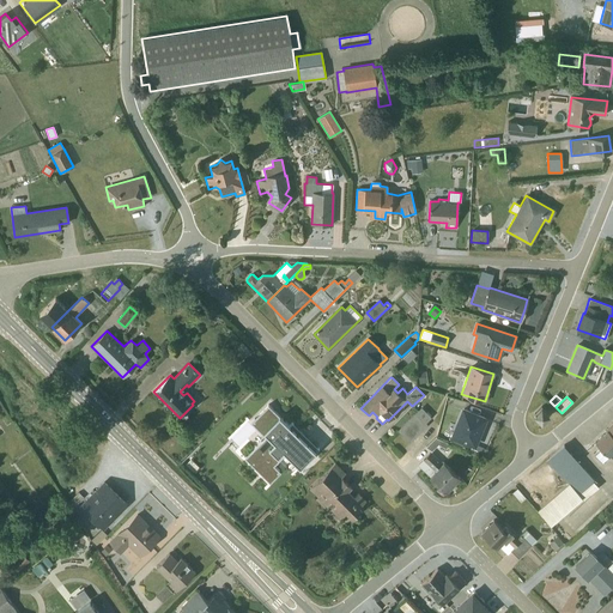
[(299,467),(319,449),(292,423),(289,425),(268,405),(250,422),(262,435),(242,456),(268,481),(280,471),(274,463),(285,453),(299,467)]
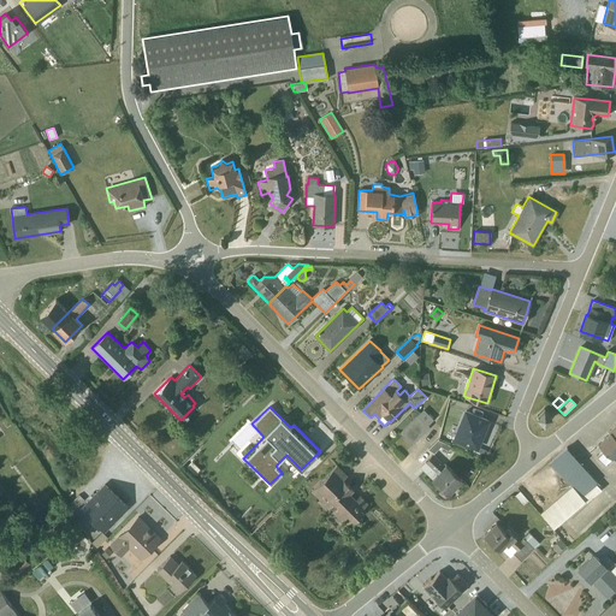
[(400,433),(410,445),(430,427),(427,425),(432,420),(422,409),(400,433)]
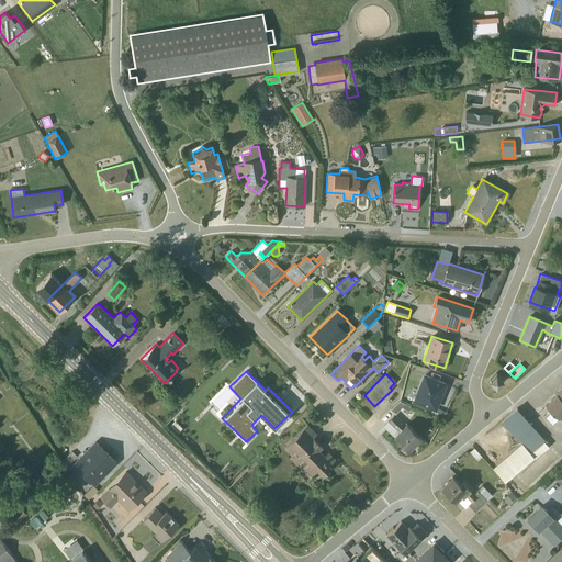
[(496,373),(490,380),(496,386),(503,379),(496,373)]
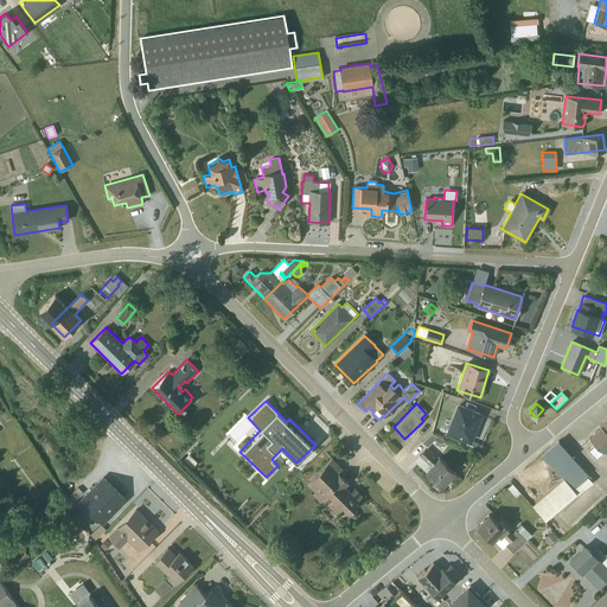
[(480,415),(457,406),(446,432),(467,440),(464,447),(478,453),(480,446),(470,441),(480,415)]
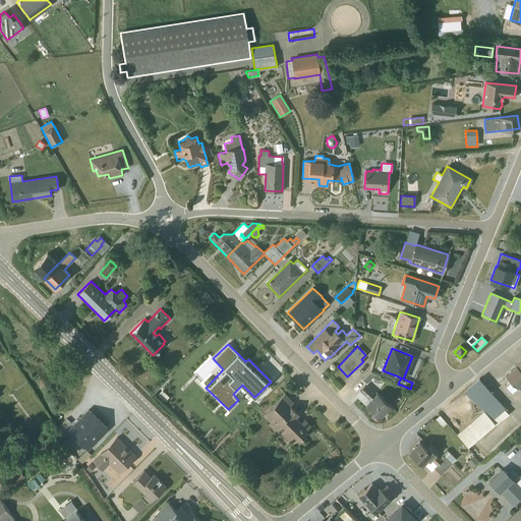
[(520,371),(515,366),(506,377),(517,388),(519,388),(520,390),(520,371)]
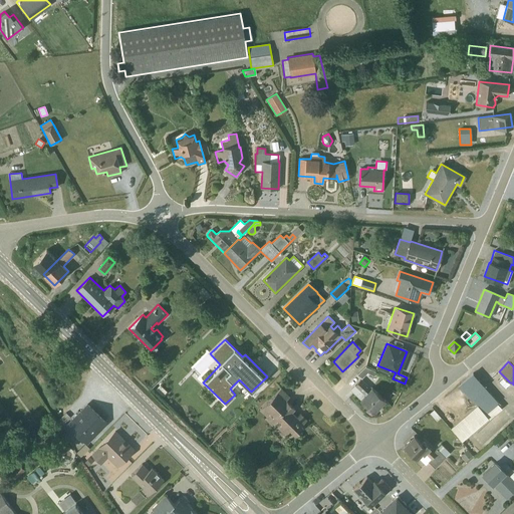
[(367,373),(373,376),(375,372),(364,367),(356,374),(361,378),(367,373)]
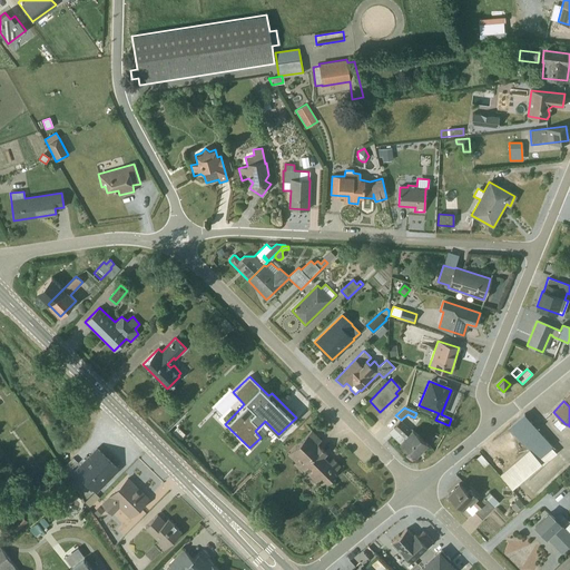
[(500,475),(512,489),(540,464),(542,465),(556,453),(550,446),(552,445),(524,414),(509,428),(529,450),(500,475)]
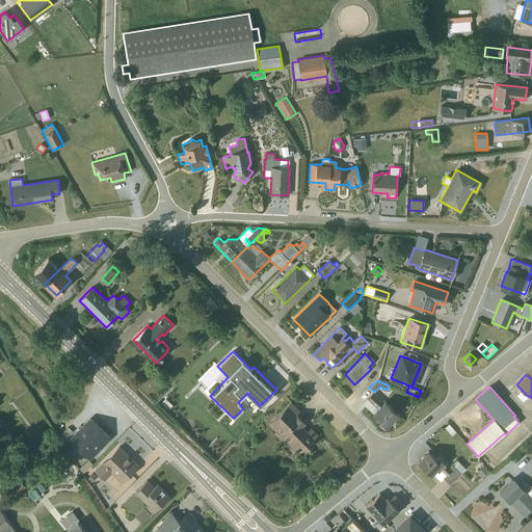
[(374,393),(363,404),(380,421),(381,419),(388,425),(398,415),(383,401),(374,393)]
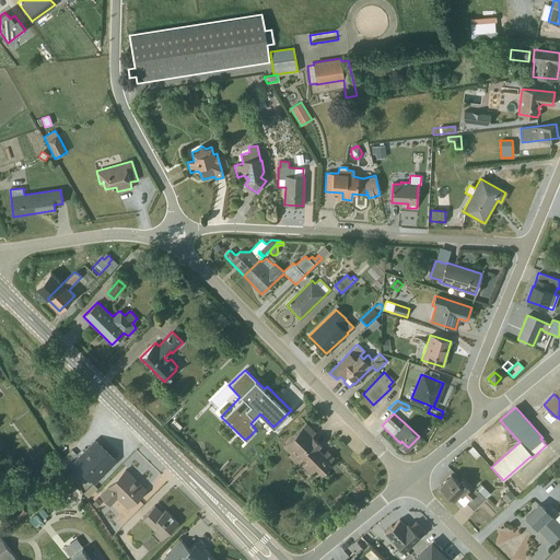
[(329,465),(328,464),(334,457),(326,451),(323,454),(317,448),(321,445),(311,435),(315,432),(305,423),(282,446),(293,457),(292,458),(298,464),(302,459),(304,462),(301,465),(310,474),(316,468),(322,474),(329,465)]
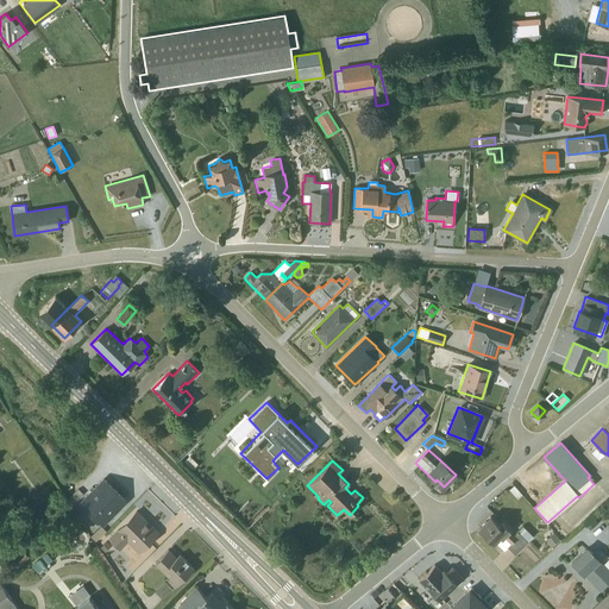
[(125,501),(104,479),(80,503),(101,526),(125,501)]
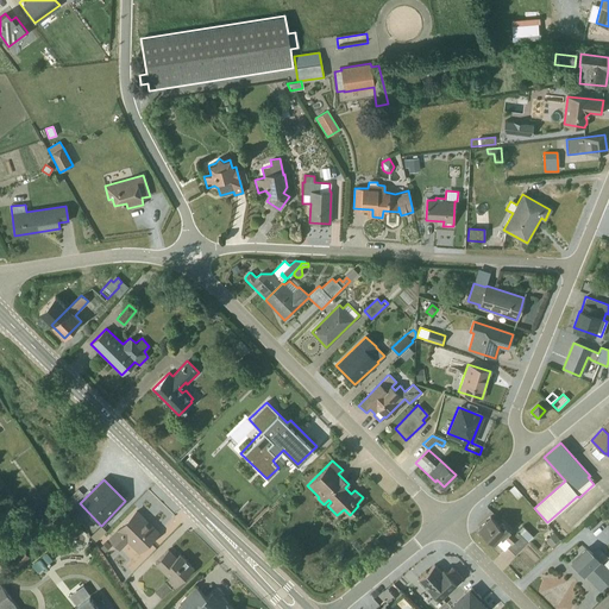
[(522,496),(514,487),(509,490),(518,501),(522,496)]
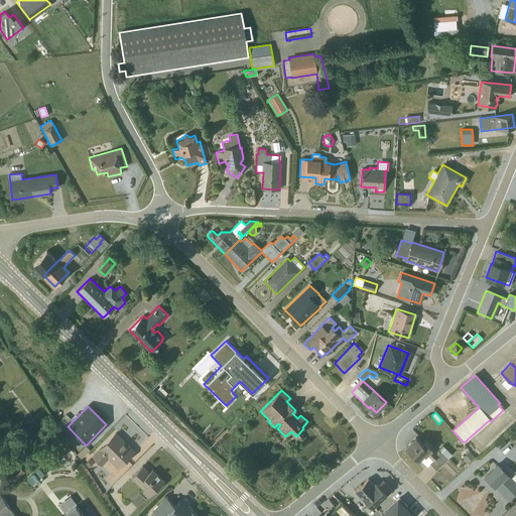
[(66,414),(57,423),(61,427),(70,418),(66,414)]
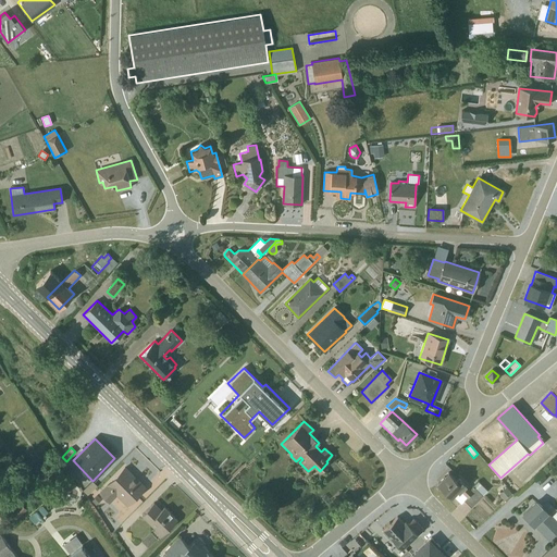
[(13,463),(5,469),(16,483),(24,478),(13,463)]
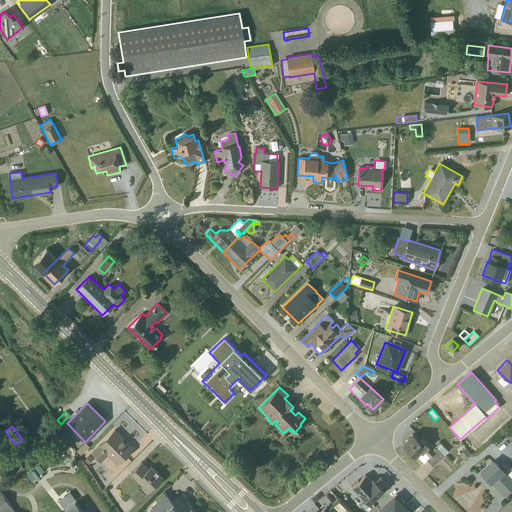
[(37,428),(29,434),(40,448),(47,442),(37,428)]
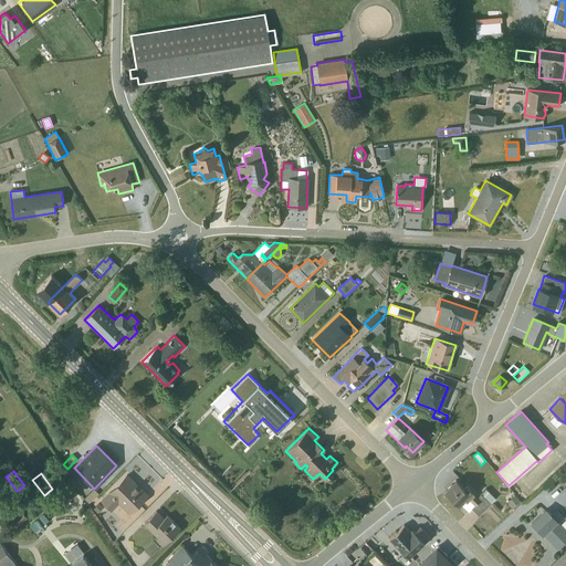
[(126,475),(101,501),(111,511),(118,504),(128,514),(146,495),(126,475)]
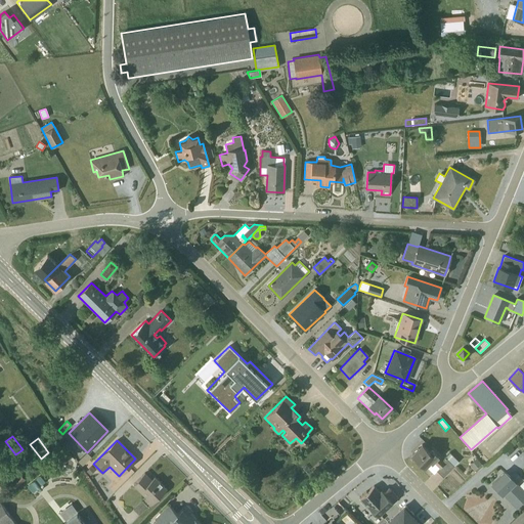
[(422,445),(411,454),(425,468),(426,467),(433,474),(436,471),(442,477),(457,462),(449,452),(442,460),(431,448),(428,451),(422,445)]
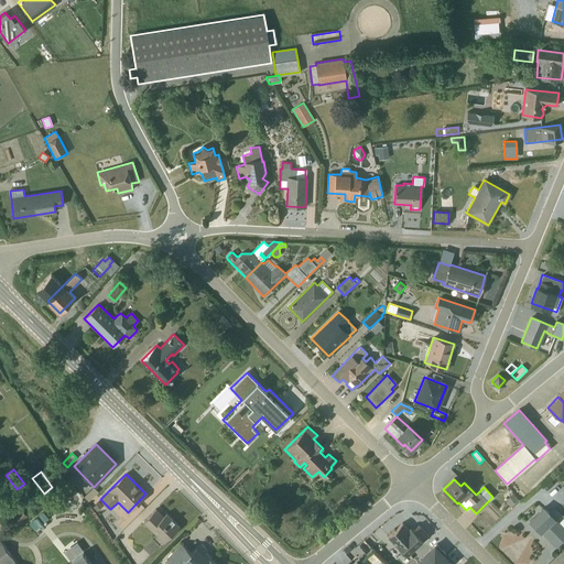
[(93,487),(84,497),(88,501),(98,492),(93,487)]
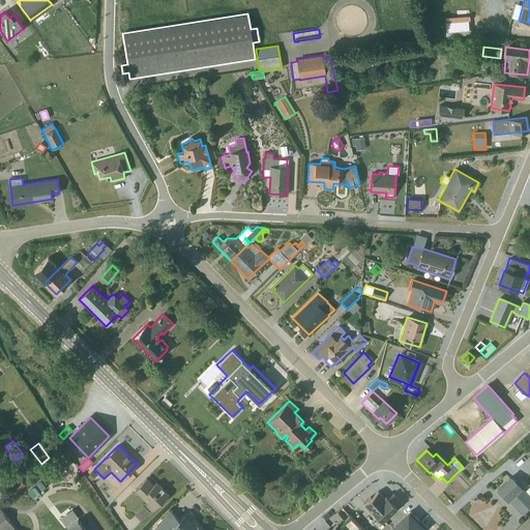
[(96,475),(92,471),(87,476),(91,480),(96,475)]
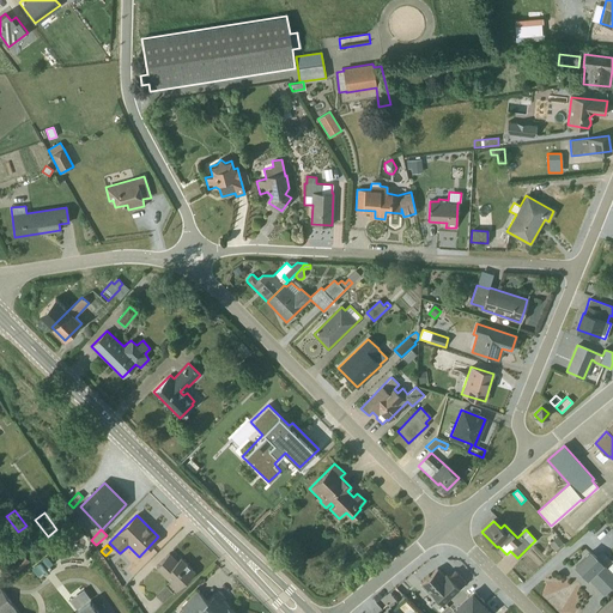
[(22,553),(10,564),(17,572),(30,562),(22,553)]
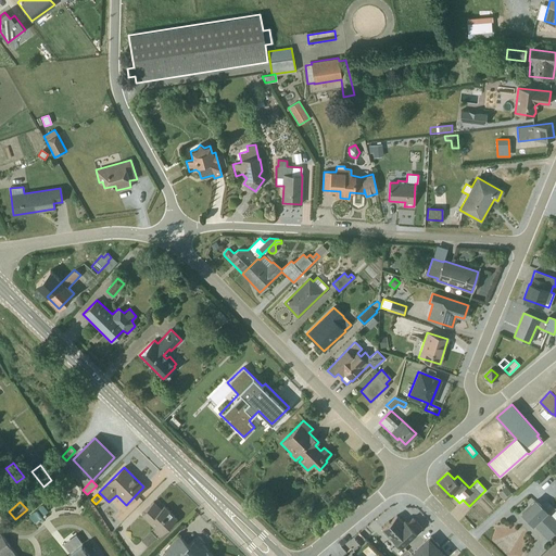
[(153,502),(141,515),(154,528),(152,530),(159,536),(176,519),(164,506),(161,509),(153,502)]
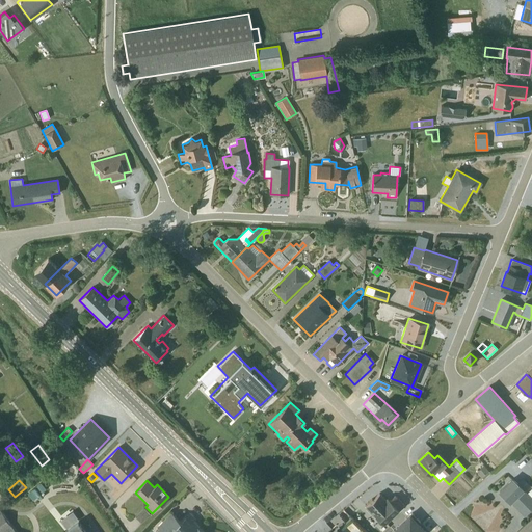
[(527,516),(531,510),(531,496),(516,480),(501,496),(513,508),(515,505),(527,516)]
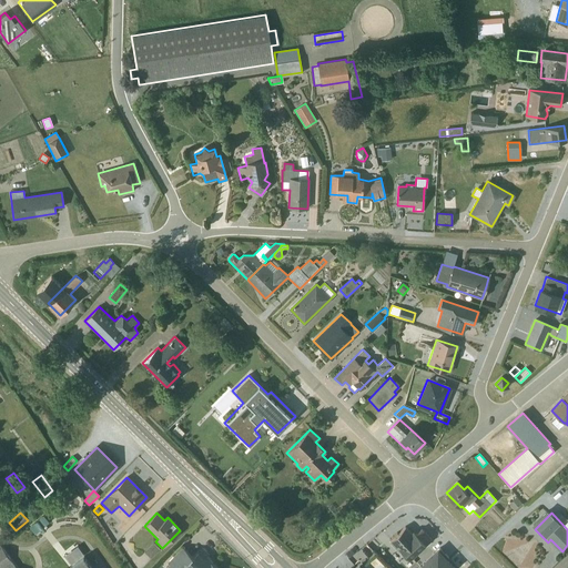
[(389,539),(399,550),(401,549),(409,558),(412,557),(419,565),(425,559),(417,551),(430,538),(421,528),(415,534),(413,531),(411,534),(405,526),(397,534),(396,533),(389,539)]
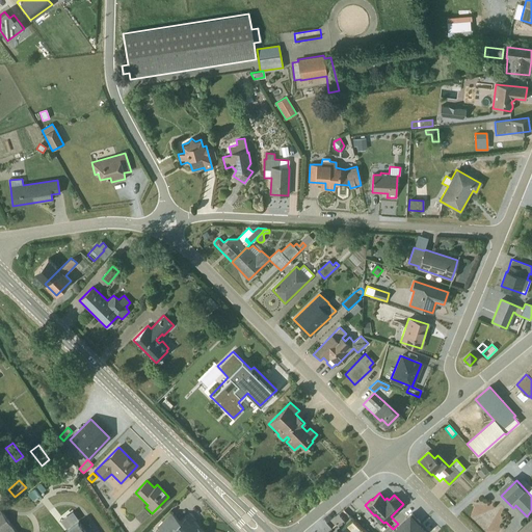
[(84,531),(78,522),(62,531),(15,531),(0,510),(0,531),(84,531)]
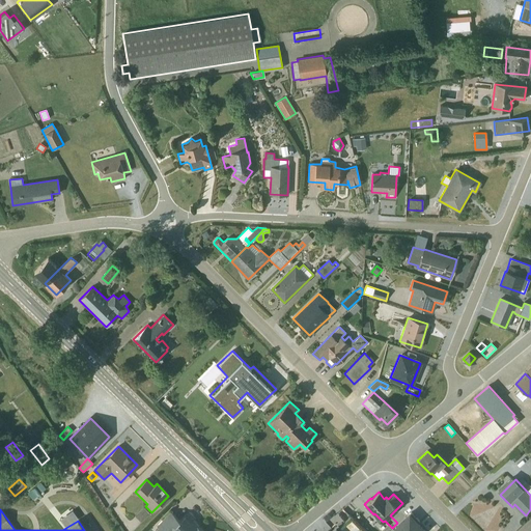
[(201,530),(197,526),(198,525),(192,520),(195,516),(189,511),(185,515),(179,521),(170,511),(156,526),(158,528),(155,530),(201,530)]
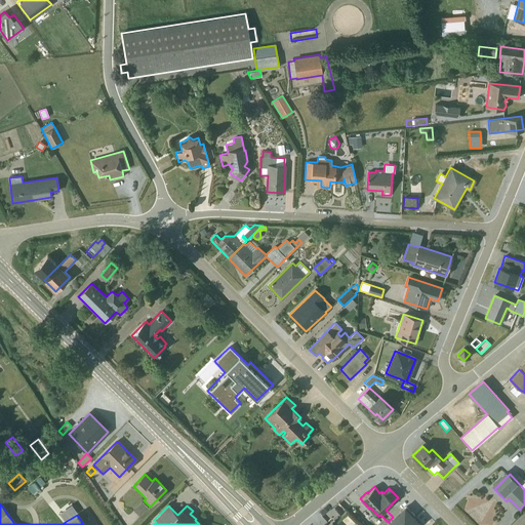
[(388,524),(387,524),(419,524),(420,524),(412,517),(414,515),(406,507),(388,524)]
